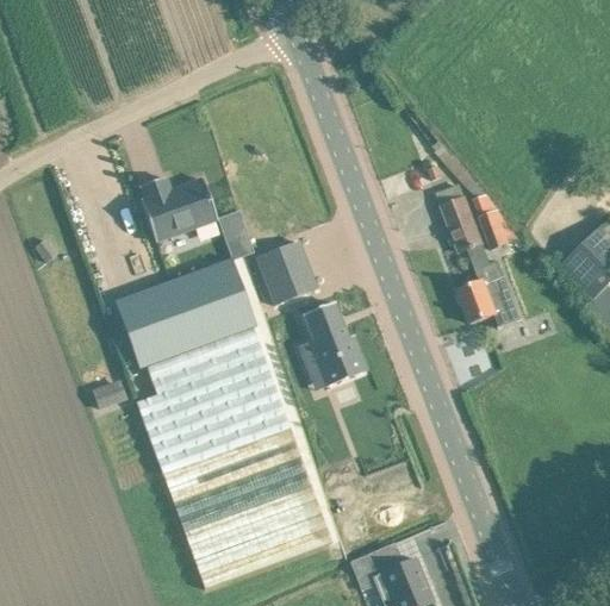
[(139,185),(144,199),(141,200),(155,241),(217,218),(203,177),(169,189),(165,176),(139,185)]
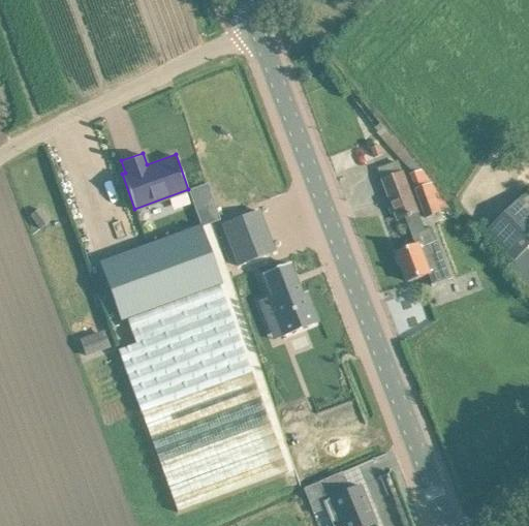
[(437,220),(445,242),(462,236),(454,215),(456,214),(427,174),(422,168),(411,173),(427,214),(439,210),(442,219),(437,220)]
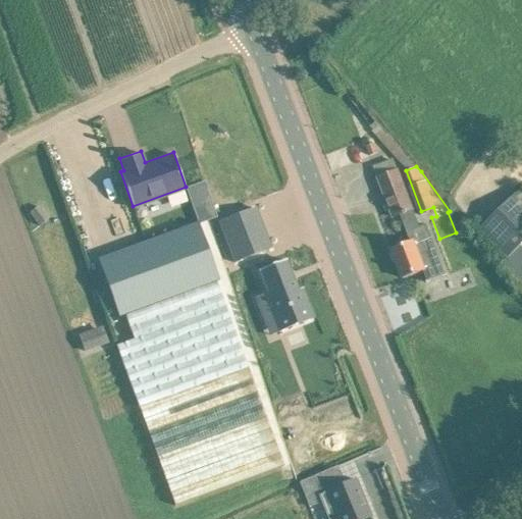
[(413,207),(399,167),(378,175),(393,214),(401,212),(413,207)]
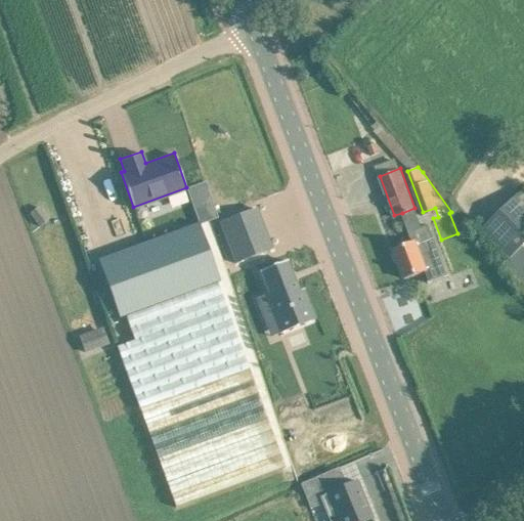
[(504,261),(523,281),(523,244),(523,243),(523,241),(523,186),(482,227),(510,256),(504,261)]
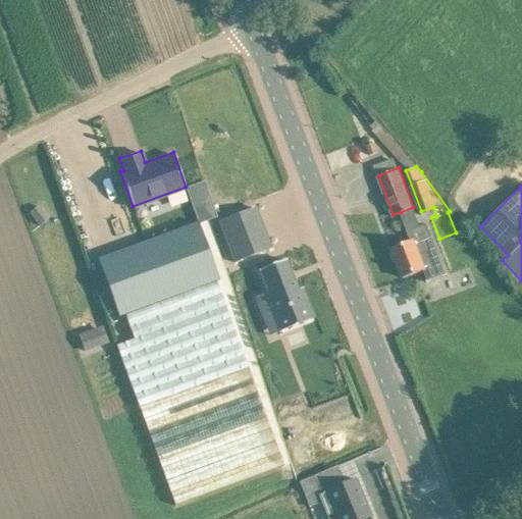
[(216,215),(211,200),(193,207),(198,220),(198,221),(216,215)]
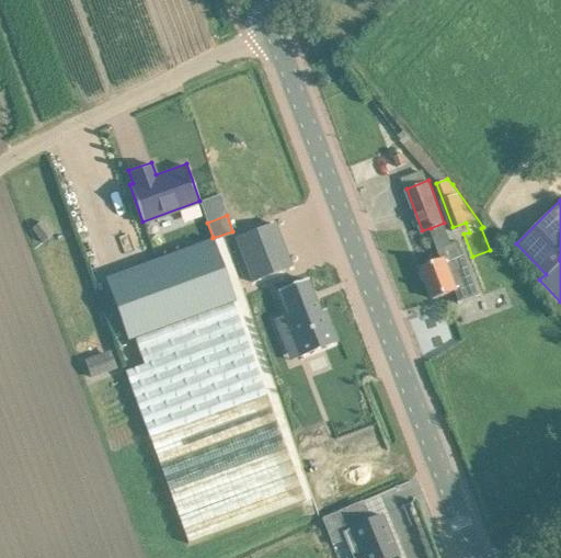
[(43,218),(32,226),(43,241),(54,234),(43,218)]
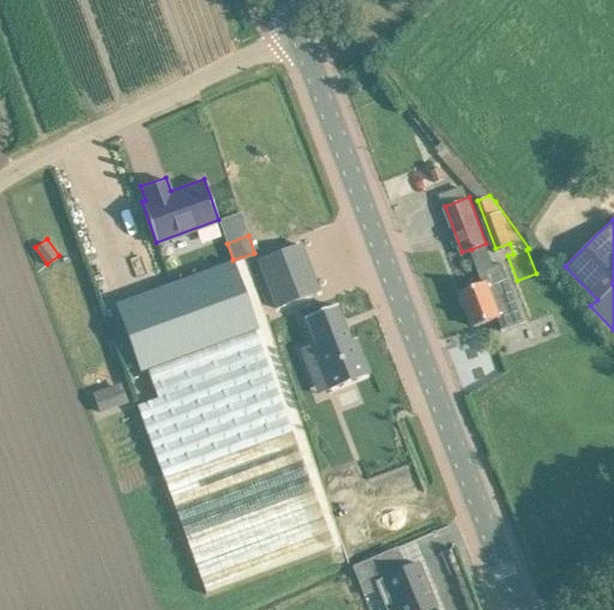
[(300,242),(258,258),(277,306),(318,289),(300,242)]
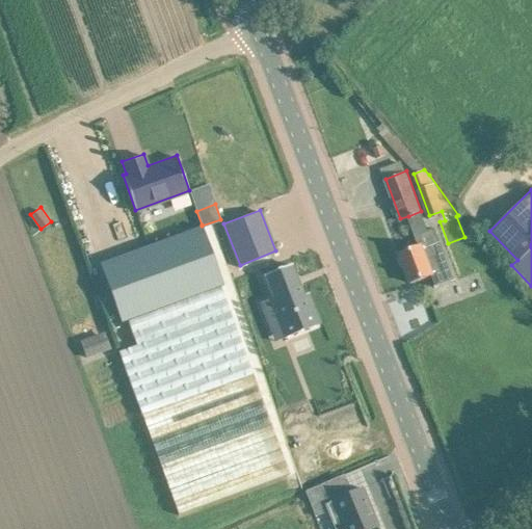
[(444,252),(434,227),(428,229),(421,211),(408,216),(419,245),(400,252),(411,281),(432,273),(435,284),(434,284),(434,285),(456,278),(455,276),(454,276),(444,252)]
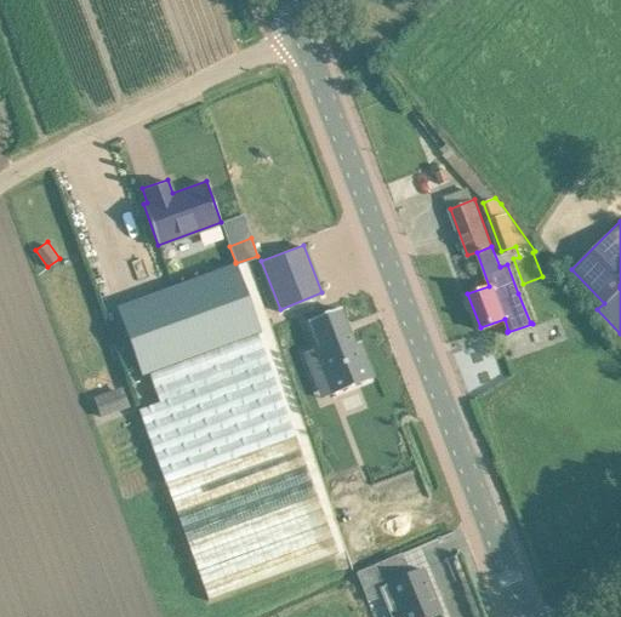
[(149,371),(257,331),(261,331),(235,263),(235,262),(117,306),(141,373),(149,371)]
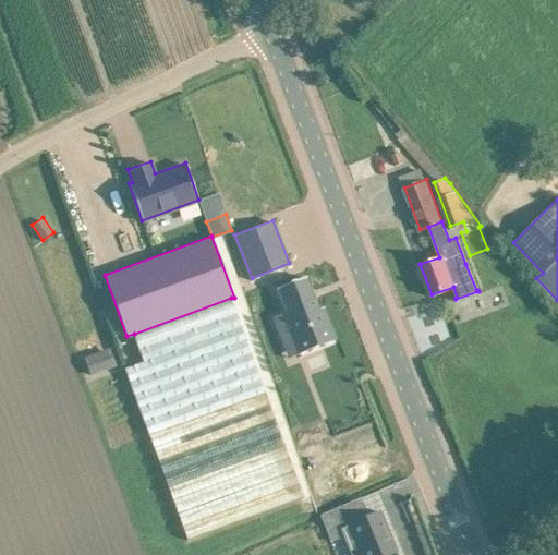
[(305,276),(277,287),(283,304),(290,320),(286,322),(298,353),(313,347),(312,346),(319,344),(319,345),(335,338),(323,308),(318,309),(305,276)]
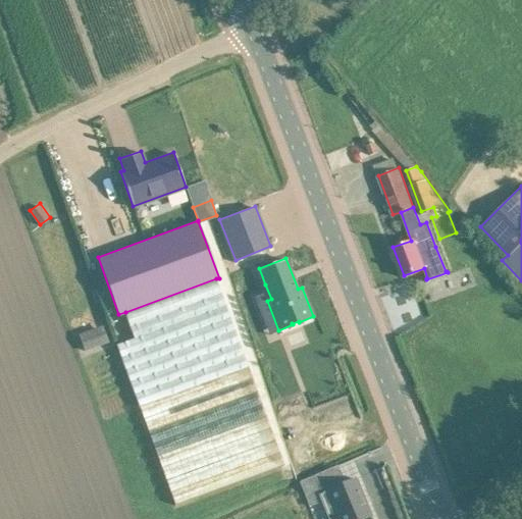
[(283,463),(216,278),(125,312),(135,338),(117,345),(139,405),(174,503),(283,463)]
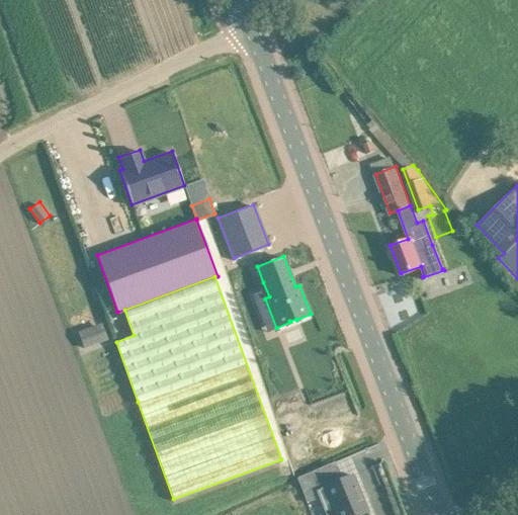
[(102,324),(79,332),(84,346),(107,338),(102,324)]
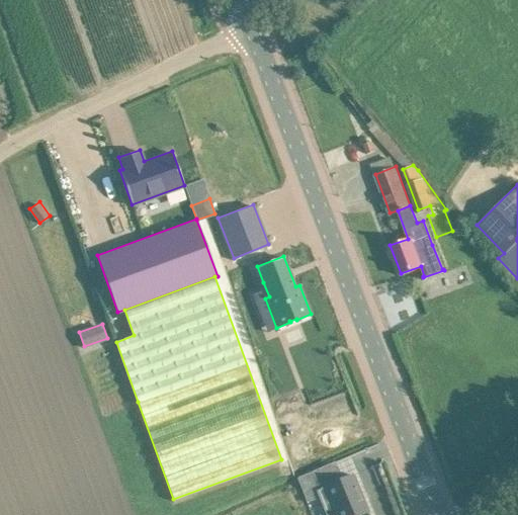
[(318,467),(297,477),(307,501),(314,498),(311,487),(324,481),(318,467)]
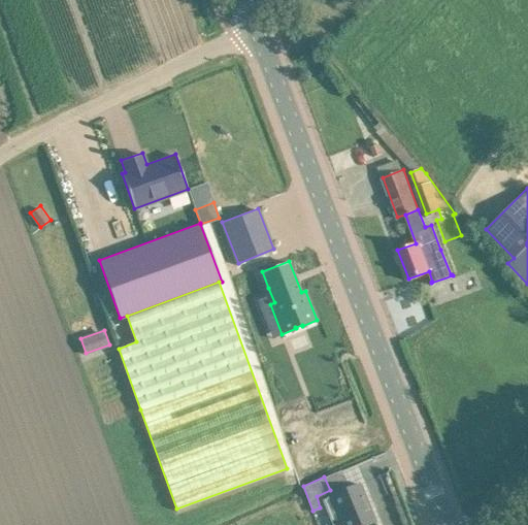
[(344,489),(322,499),(332,524),(364,524),(375,520),(368,502),(353,510),(344,489)]
